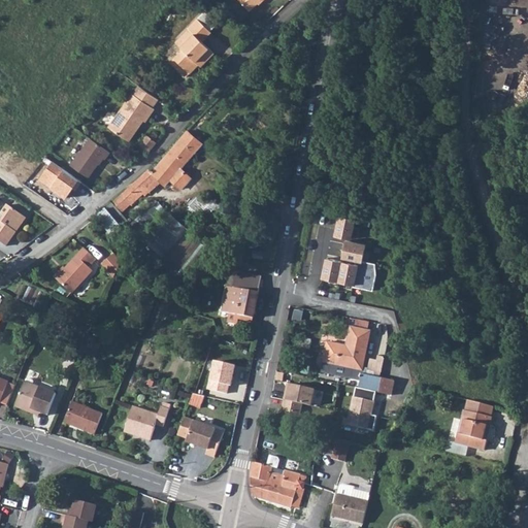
[(243,0),(252,8),(260,0),(262,0),(264,1),(264,0),(243,0)]
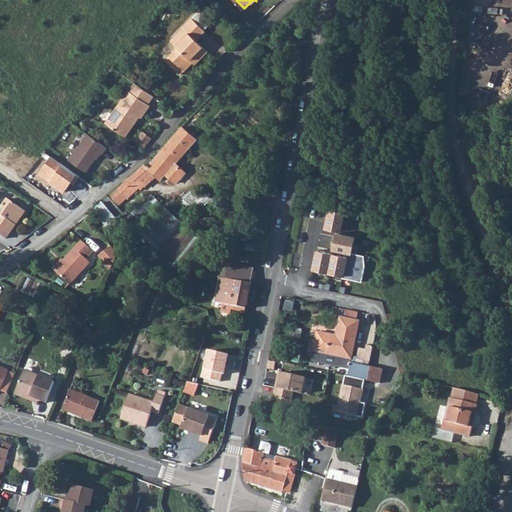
[(178,42),(171,49),(173,51),(196,26),(189,20),(180,28),(181,30),(173,38),(178,42)]
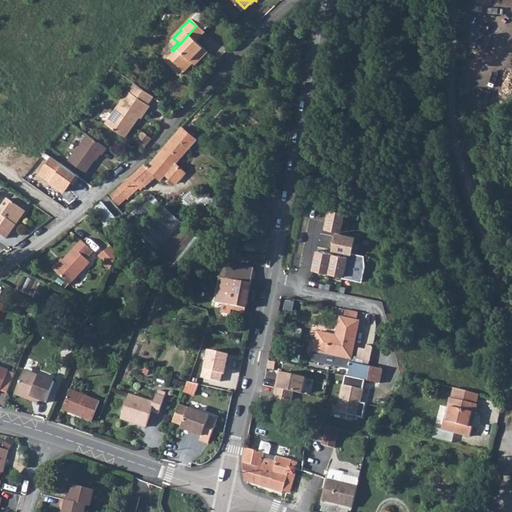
[(173,51),(166,59),(181,74),(192,63),(194,65),(206,52),(195,41),(203,32),(196,26),(173,51)]
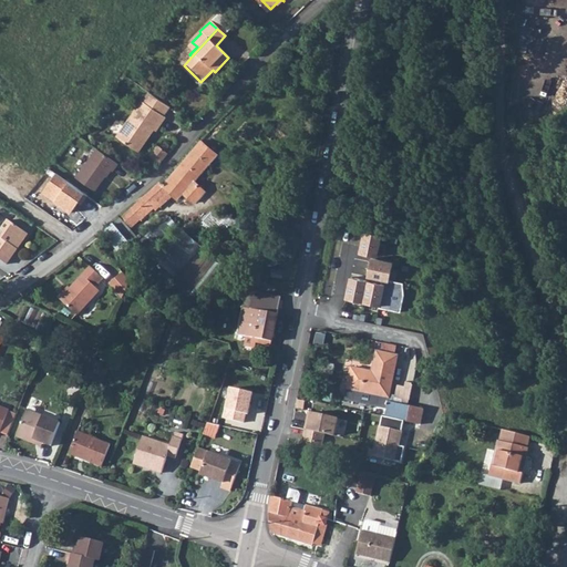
[(153,89),(145,99),(150,102),(166,113),(173,104),(158,93),(153,89)]
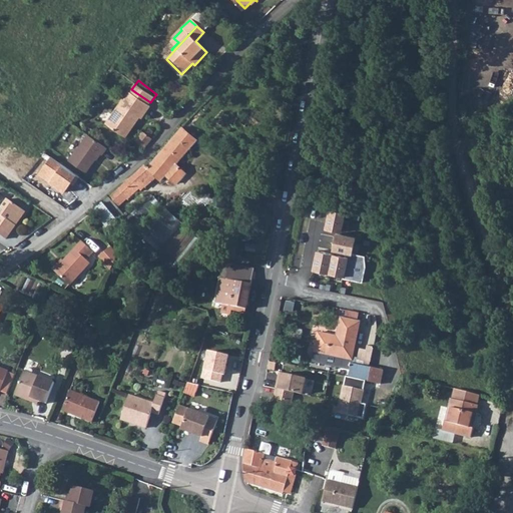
[(130,89),(122,100),(125,103),(135,92),(131,89),(130,89)]
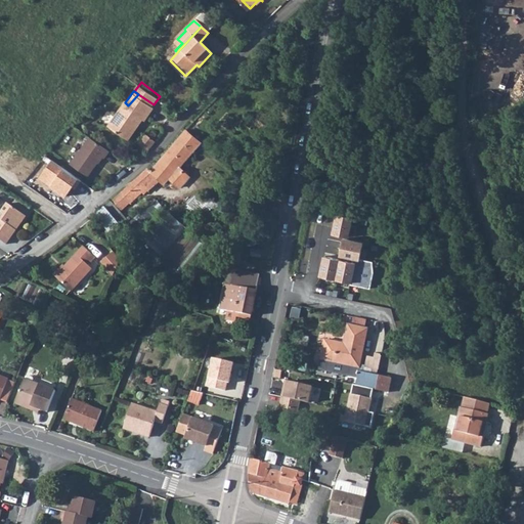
[(128,105),(125,102),(110,123),(127,136),(142,116),(146,118),(156,106),(154,104),(138,94),(128,105)]
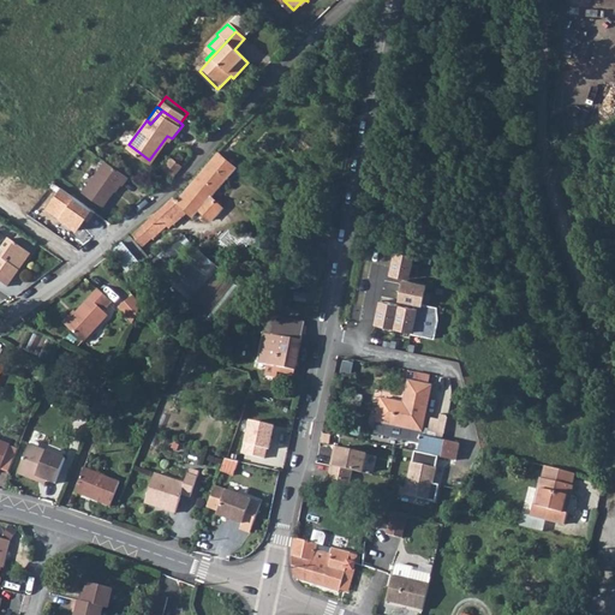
[(163,167),(169,172),(183,157),(181,155),(177,155),(174,157),(172,156),(163,167)]
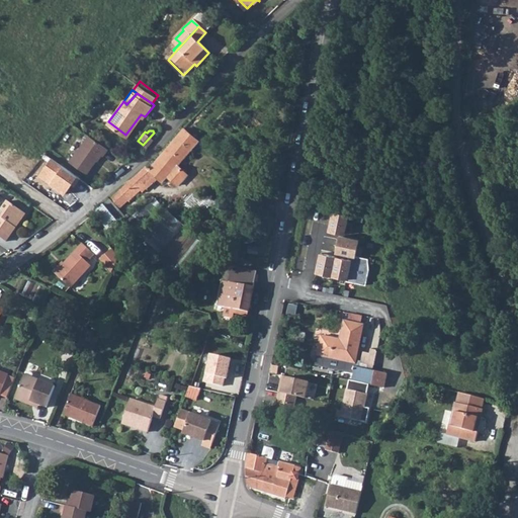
[(154,133),(143,145),(143,146),(141,149),(146,152),(156,140),(155,139),(155,135),(154,133)]
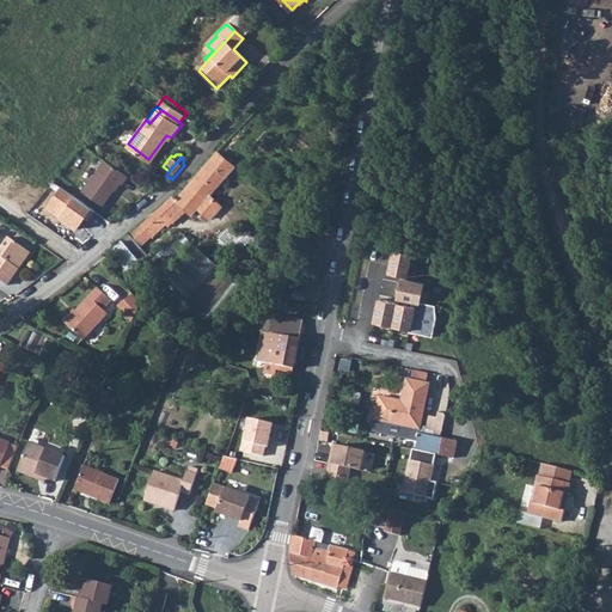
[(215,163),(227,173),(233,167),(221,157),(215,163)]
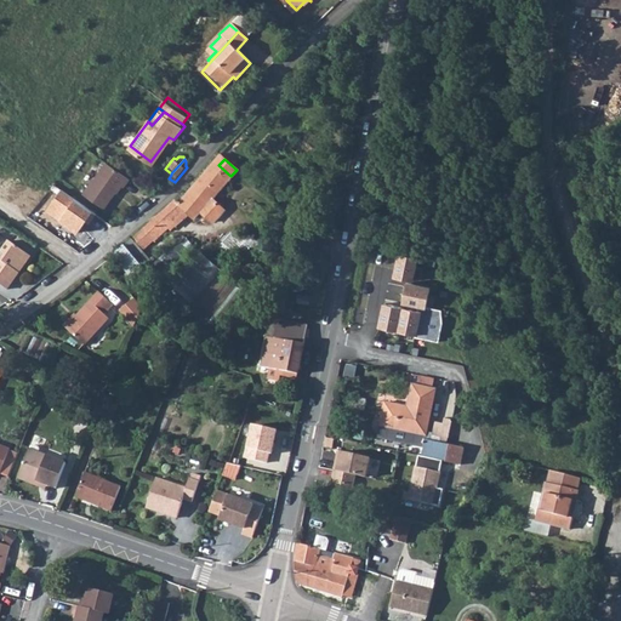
[(131,177),(108,160),(93,180),(92,178),(83,192),(103,206),(113,193),(115,194),(121,186),(124,186),(131,177)]
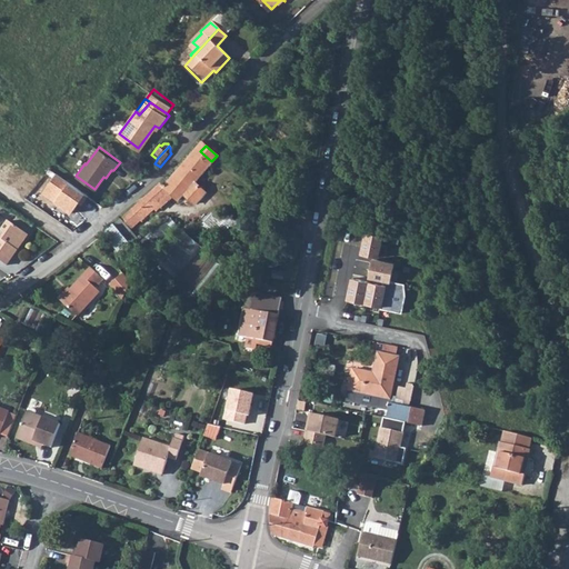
[(166,188),(178,199),(183,192),(195,202),(206,190),(195,180),(211,161),(200,151),(199,150),(186,163),(166,188)]
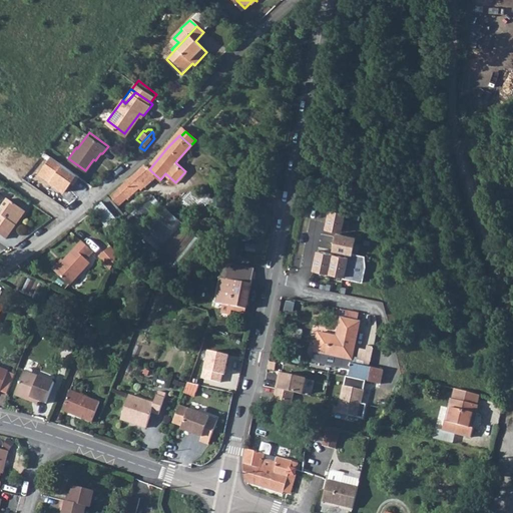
[(50,156),(38,173),(63,191),(76,174),(50,156)]
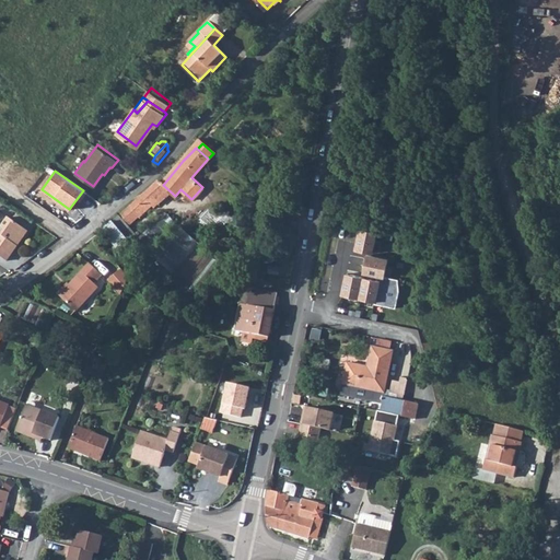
[(202,232),(220,223),(216,212),(197,220),(202,232)]
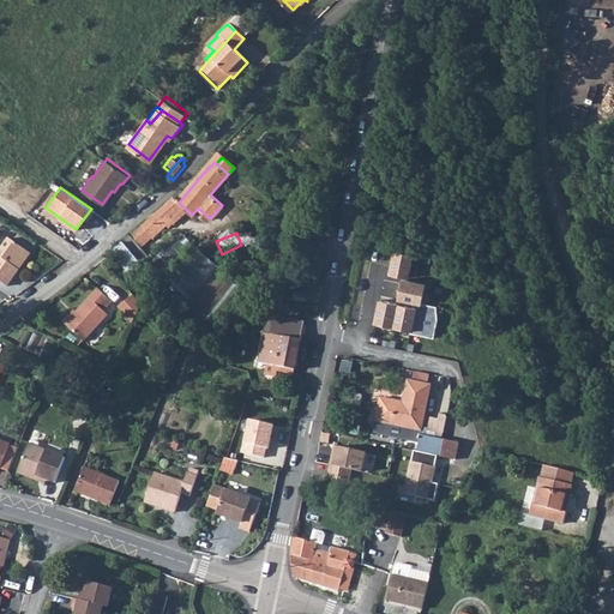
[(10,238),(0,251),(0,277),(8,284),(16,276),(12,274),(28,251),(19,245),(10,238)]
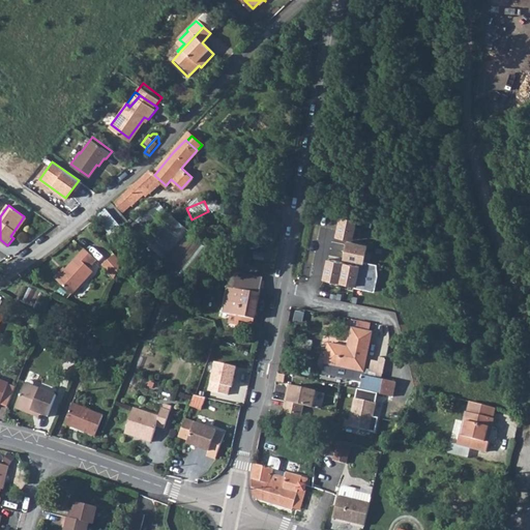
[(113,236),(122,229),(107,208),(97,215),(113,236)]
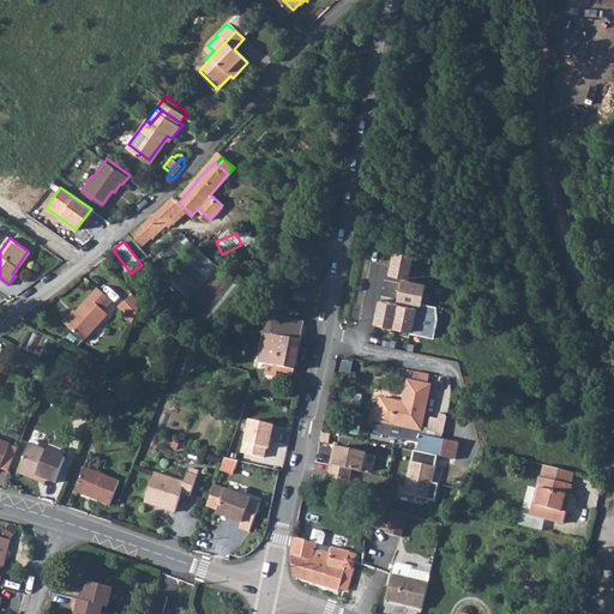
[(190,299),(220,266),(199,248),(170,281),(190,299)]
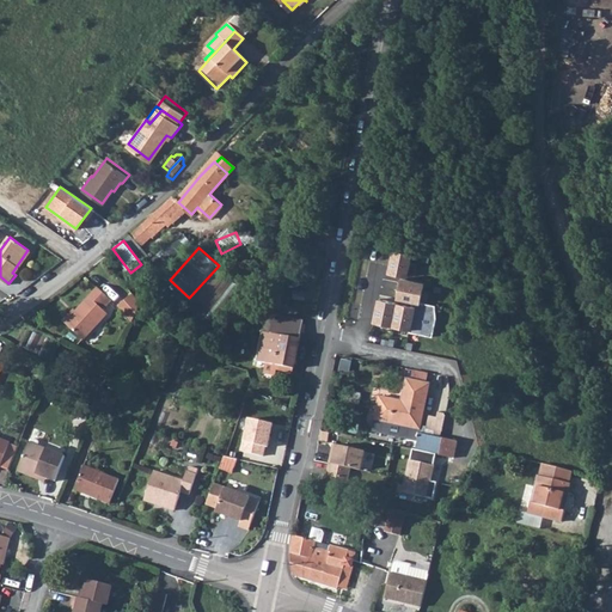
[(391,249),(386,273),(408,276),(412,252),(391,249)]
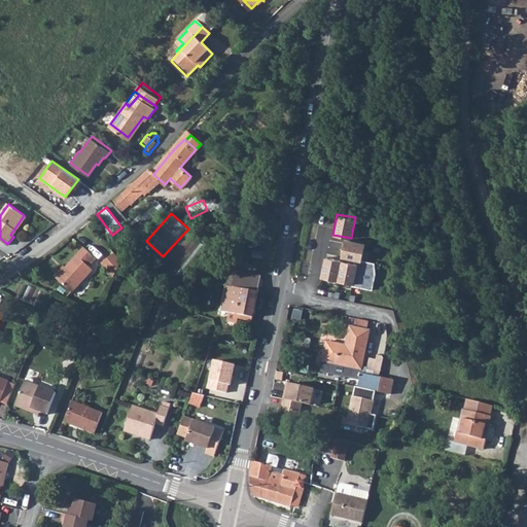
[(341,258),(357,261),(361,262),(364,244),(345,240),(341,258)]
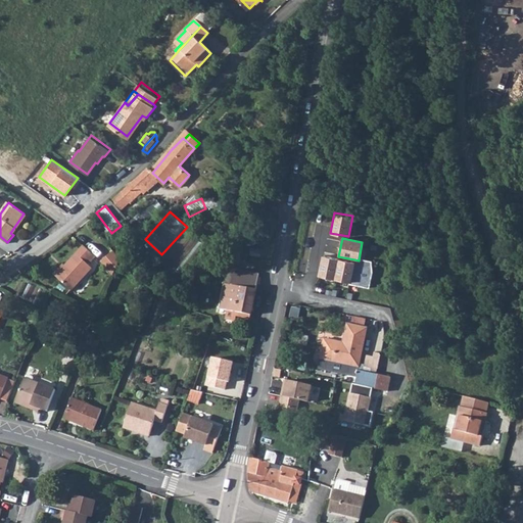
[(55,274),(70,289),(92,267),(88,264),(95,256),(84,244),(55,274)]
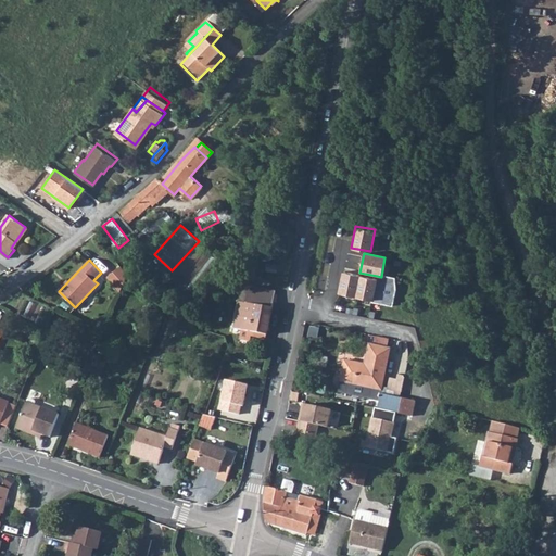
[(108,276),(121,290),(127,275),(119,264),(108,276)]
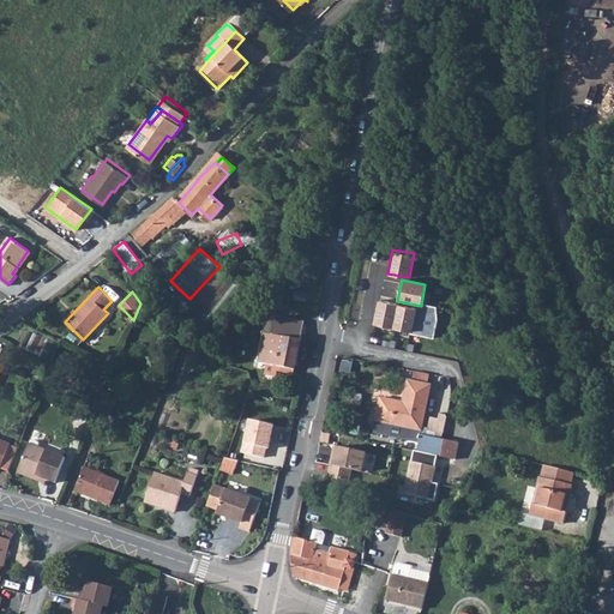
[(421,306),(416,305),(415,307),(379,300),(374,324),(434,338),(438,308),(421,306)]
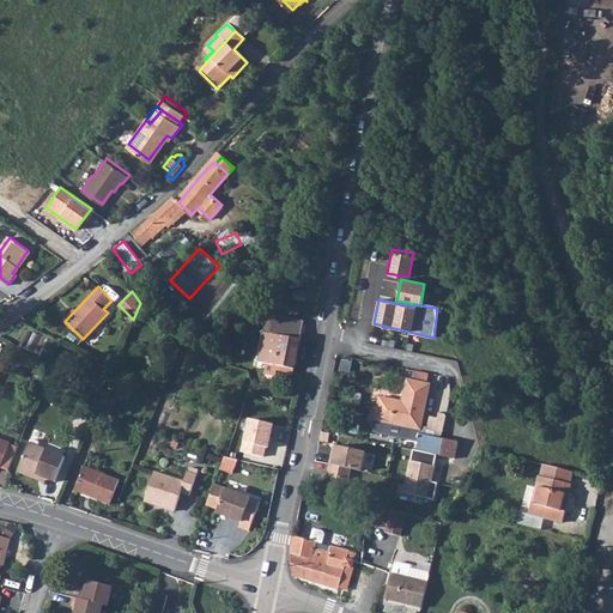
[(266,362),(278,365),(295,368),(304,320),(274,314),(269,332),(263,331),(258,360),(266,362)]
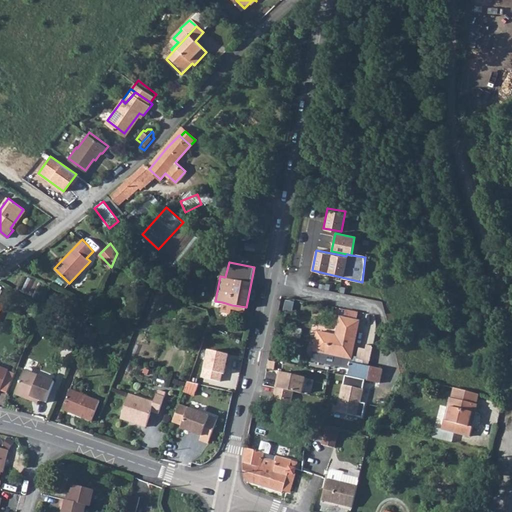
[(74,282),(78,286),(87,277),(83,273),(74,282)]
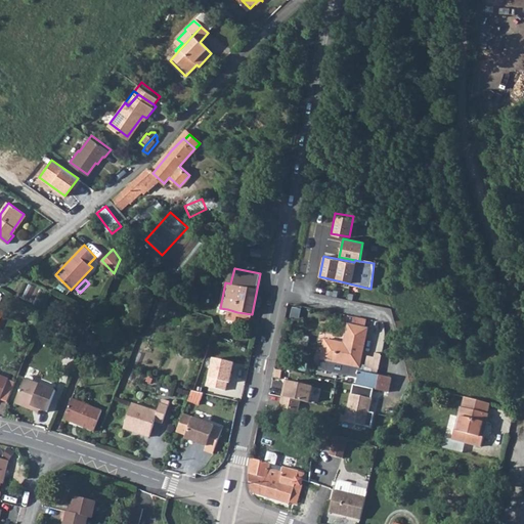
[(227,309),(224,318),(235,321),(237,312),(227,309)]
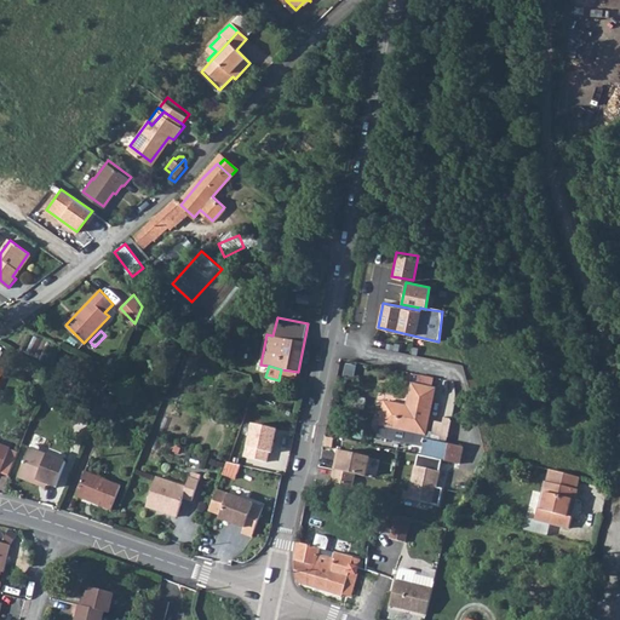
[(419,384),(436,385),(437,377),(420,375),(419,384)]
